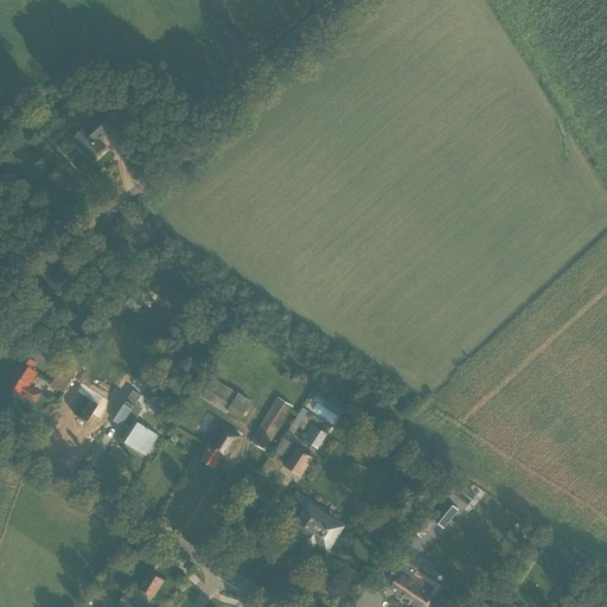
[(102,116),(89,128),(87,127),(72,140),(80,147),(78,148),(85,155),(87,154),(91,160),(106,147),(101,141),(104,138),(103,136),(112,128),(102,116)]
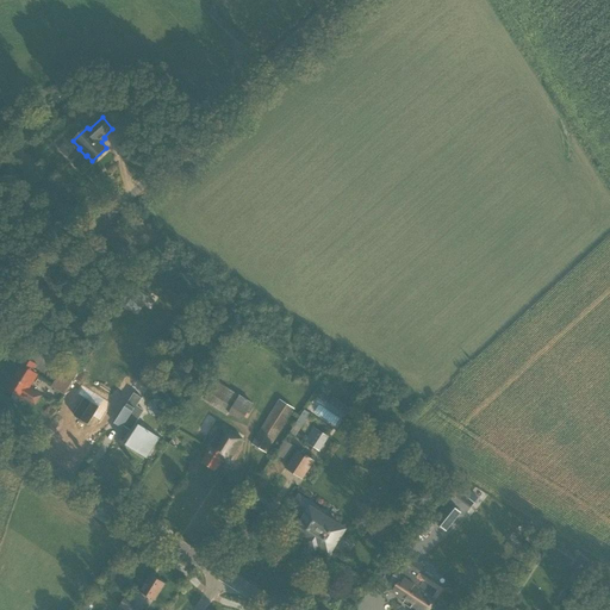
[(1,157),(20,175),(29,168),(8,150),(1,157)]
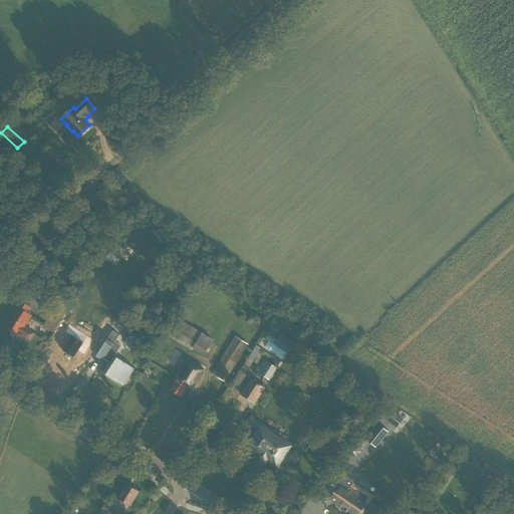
[(116,244),(107,257),(115,263),(124,249),(116,244)]
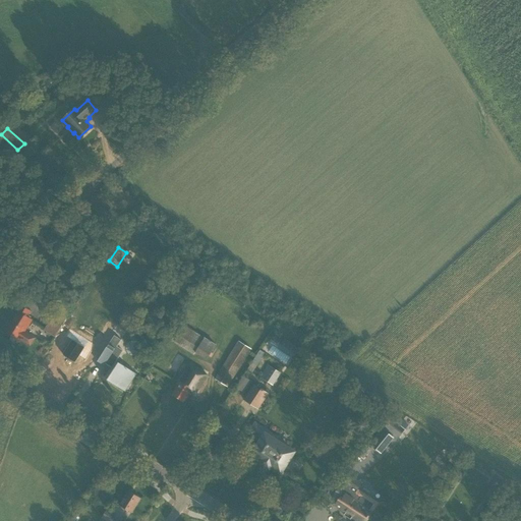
[(201,288),(197,297),(207,301),(211,292),(201,288)]
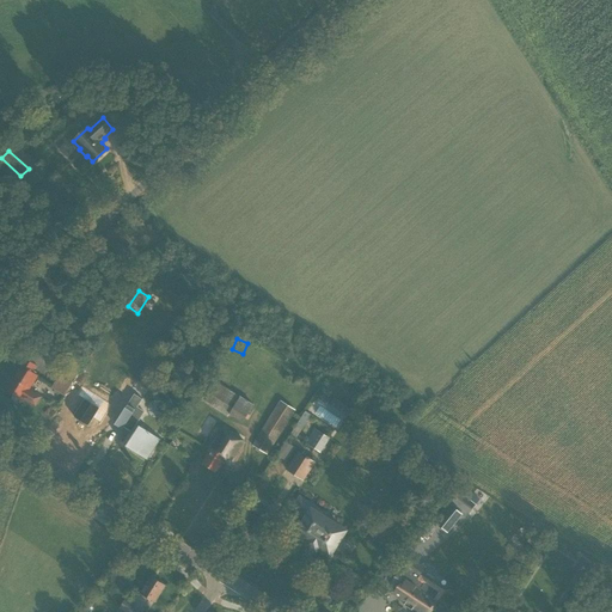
[(20,401),(22,401),(24,398),(36,405),(41,397),(30,390),(38,375),(32,372),(36,366),(25,359),(12,379),(13,380),(6,391),(13,396),(12,397),(12,398),(13,399),(13,401),(14,402),(16,402),(17,402),(18,402),(19,402),(20,401)]
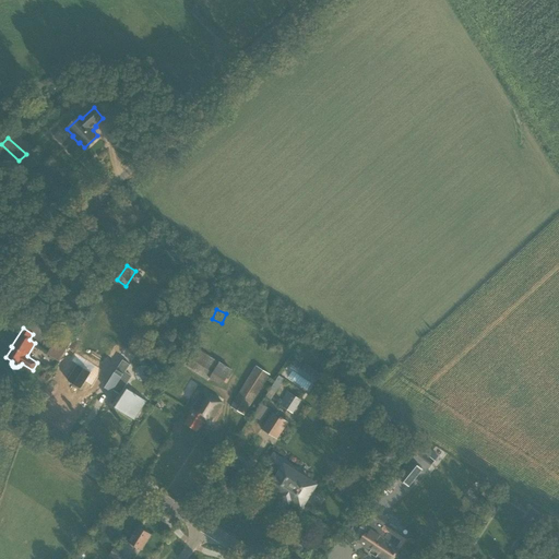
[(47,355),(58,363),(69,346),(55,337),(50,345),(52,346),(47,355)]
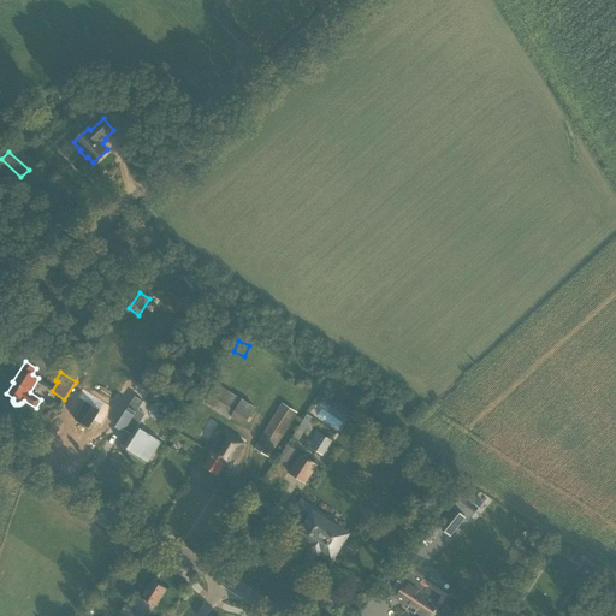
[(246,426),(256,408),(242,400),(215,383),(203,402),(230,419),(232,418),(246,426)]
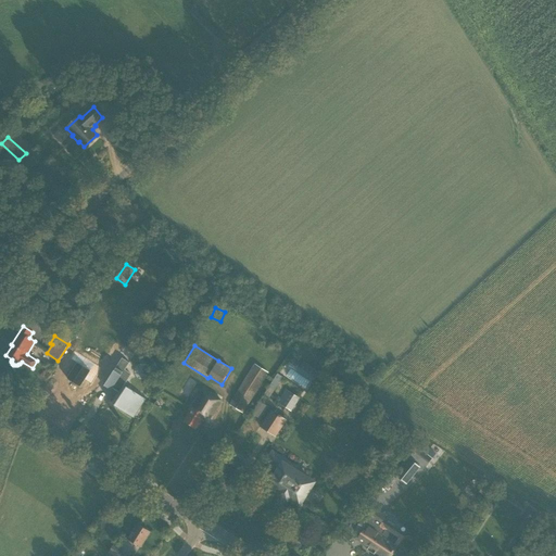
[(89,370),(93,364),(85,357),(80,365),(77,363),(67,379),(80,387),(90,371),(89,370)]
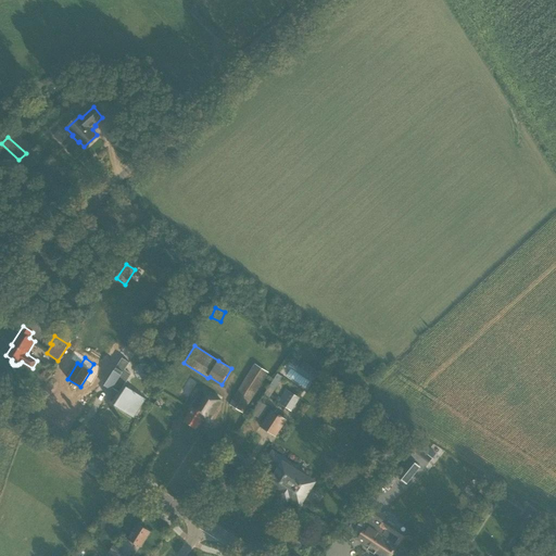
[(256,364),(230,405),(243,413),(269,373),(256,364)]
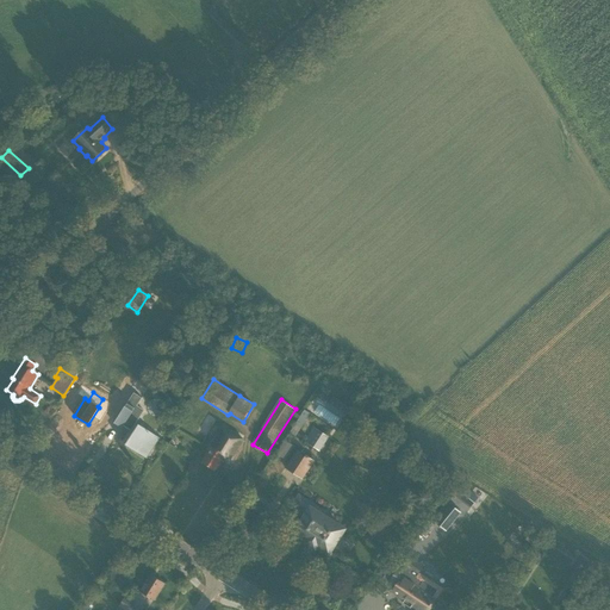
[(114,423),(123,429),(124,427),(131,430),(123,443),(144,458),(157,437),(129,418),(135,409),(128,404),(114,423)]
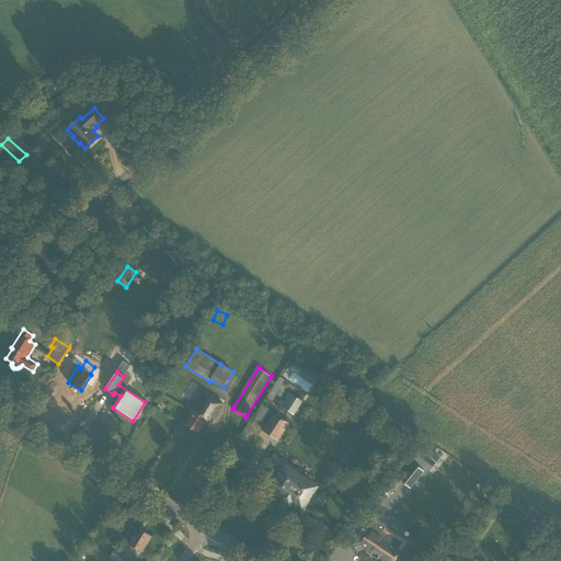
[(192,400),(196,391),(191,388),(186,397),(192,400)]
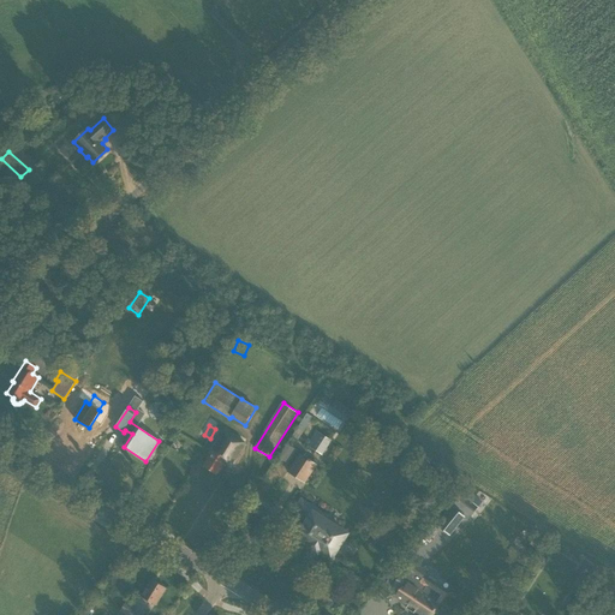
[(216,475),(224,464),(231,469),(245,445),(238,440),(239,439),(225,430),(207,459),(208,459),(204,467),(216,475)]
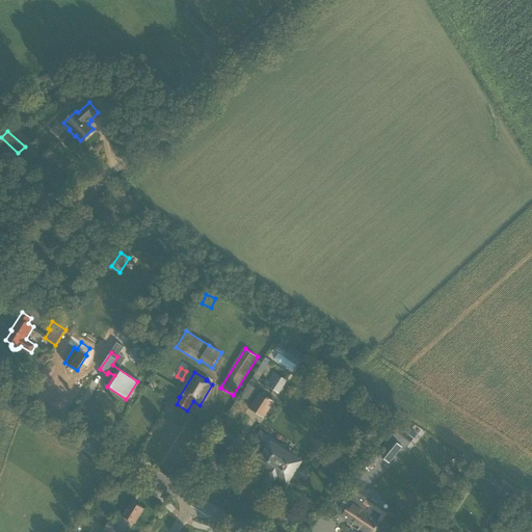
[(269,388),(278,394),(287,382),(276,375),(269,388)]
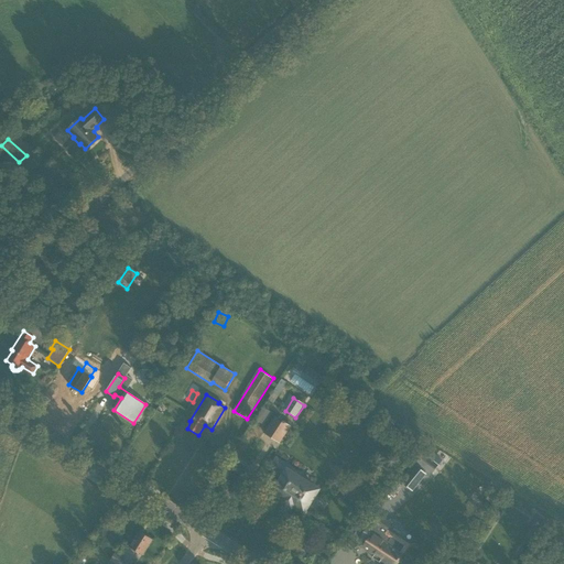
[(264,433),(278,442),(289,425),(275,416),(264,433)]
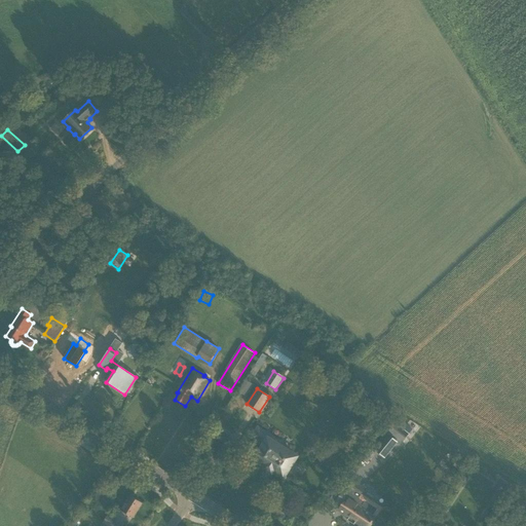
[(405,439),(413,429),(400,417),(391,426),(405,439)]
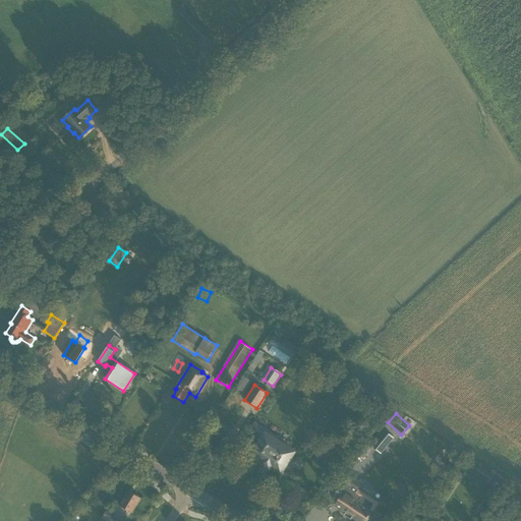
[(293,453),(275,441),(277,438),(254,423),(248,432),(261,440),(255,447),(257,448),(252,455),(281,472),(285,465),(286,466),(290,460),(289,459),(293,453)]
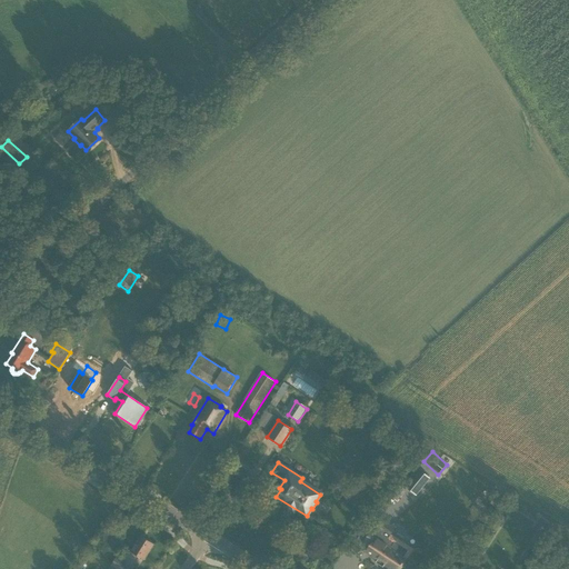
[(430,479),(418,469),(406,486),(417,496),(430,479)]
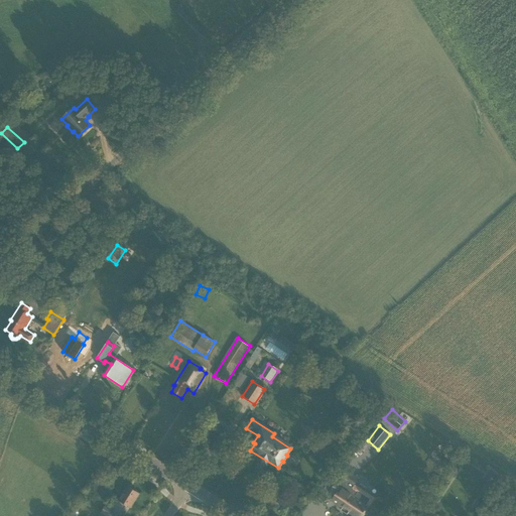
[(354,487),(358,479),(346,472),(342,478),(340,477),(337,482),(332,479),(321,494),(328,497),(331,493),(336,497),(333,500),(339,504),(338,505),(354,515),(362,515),(366,511),(365,511),(368,507),(354,498),(355,496),(347,490),(351,485),(354,487)]
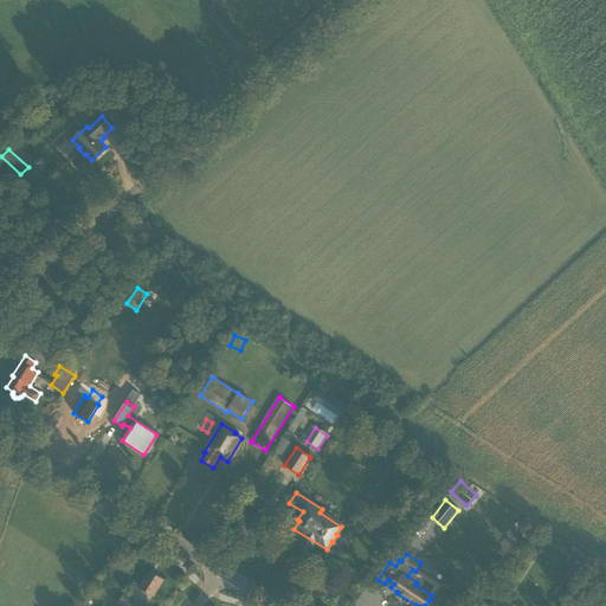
[(139,601),(146,592),(153,597),(163,580),(162,579),(161,577),(159,574),(156,575),(150,572),(140,588),(137,587),(131,597),(124,593),(118,603),(123,605),(136,605),(140,603),(139,601)]
